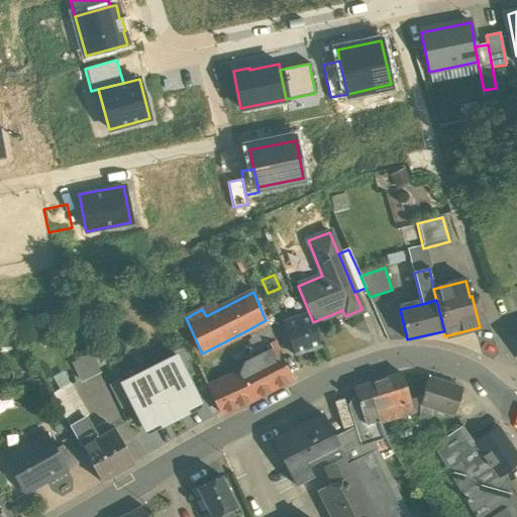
[(310,315),(284,324),(294,355),(321,346),(313,322),(310,315)]
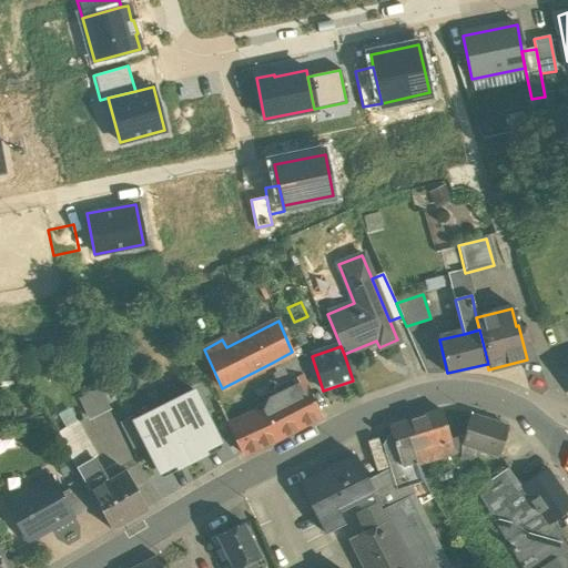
[(292,352),(272,363),(276,373),(274,374),(285,398),(308,389),(292,352)]
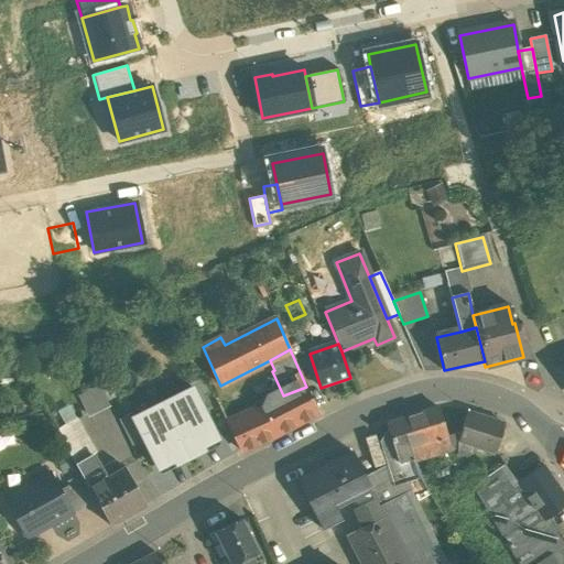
[(191,388),(201,409),(214,402),(202,379),(188,386),(191,388)]
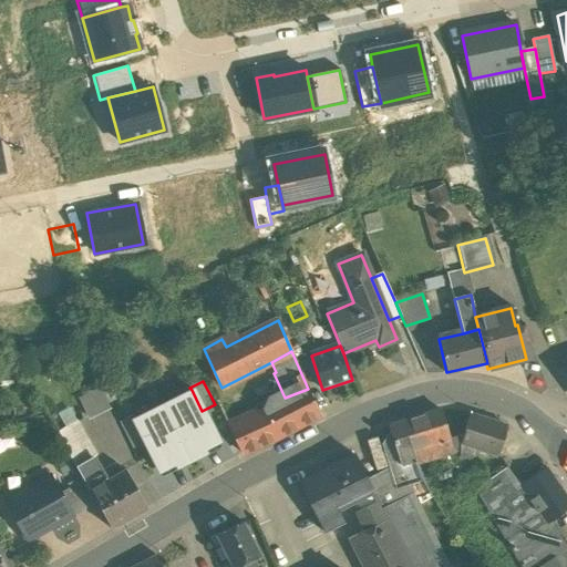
[(78,395),(86,416),(110,406),(102,385),(78,395)]
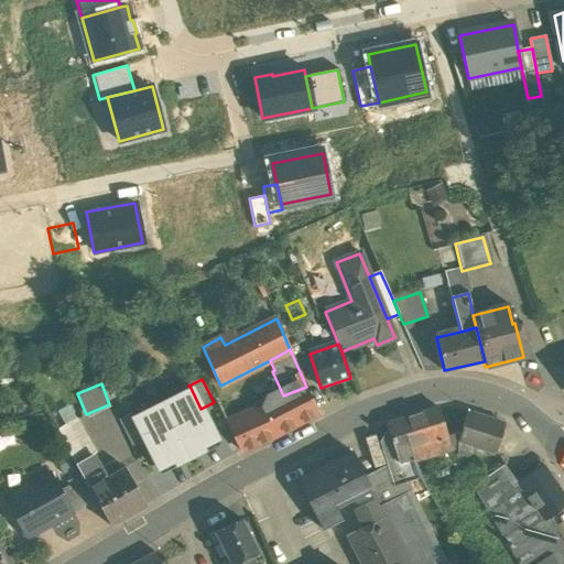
[(283,397),(279,399),(277,394),(253,407),(255,411),(227,424),(240,451),(269,438),(317,412),(306,387),(283,396),(283,397)]
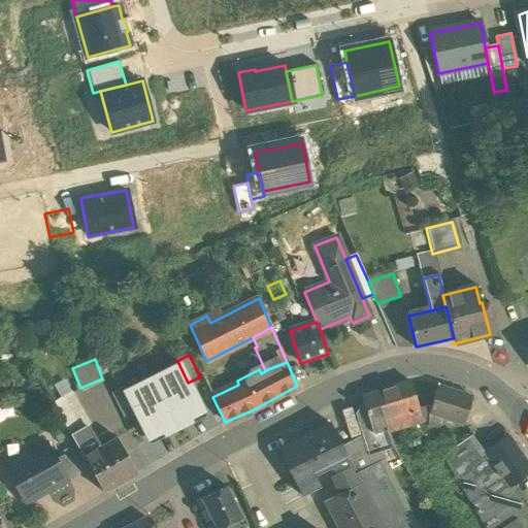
[(178,363),(152,376),(177,427),(204,414),(188,383),(178,363)]
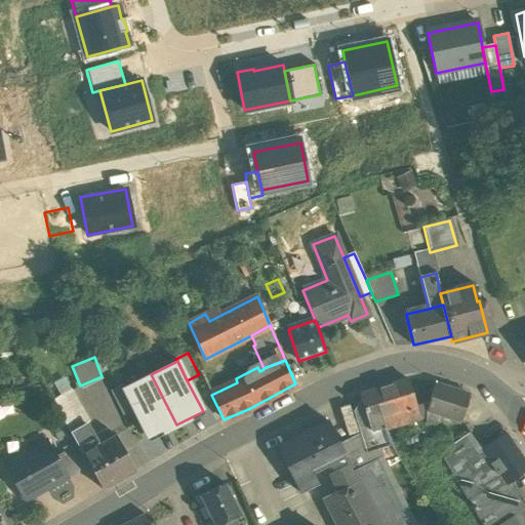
[(149,439),(176,425),(151,374),(124,388),(134,409),(149,439)]
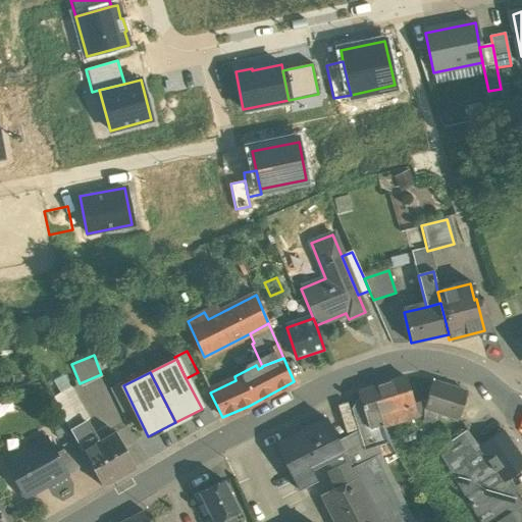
[(405,377),(359,392),(363,405),(352,409),(360,435),(366,459),(375,455),(379,453),(376,444),(388,439),(383,427),(378,414),(413,404),(405,377)]
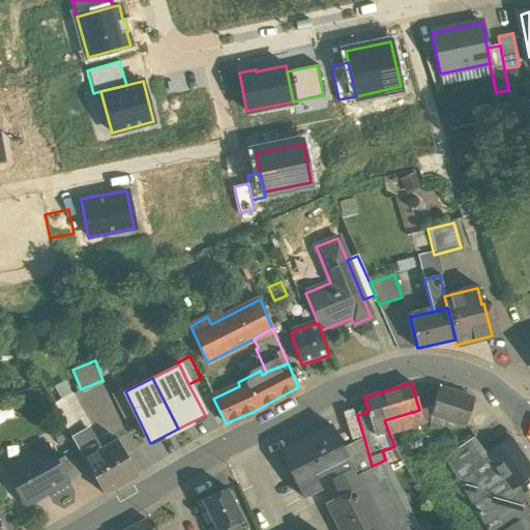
[(473,399),(439,387),(433,406),(430,415),(431,415),(465,427),(473,399)]
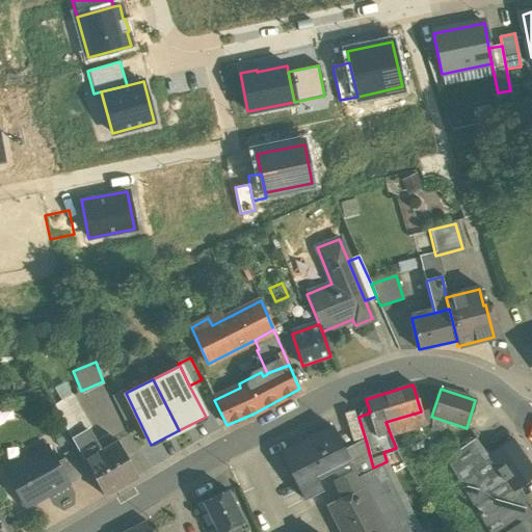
[(125,421),(136,415),(126,393),(124,391),(112,397),(125,421)]
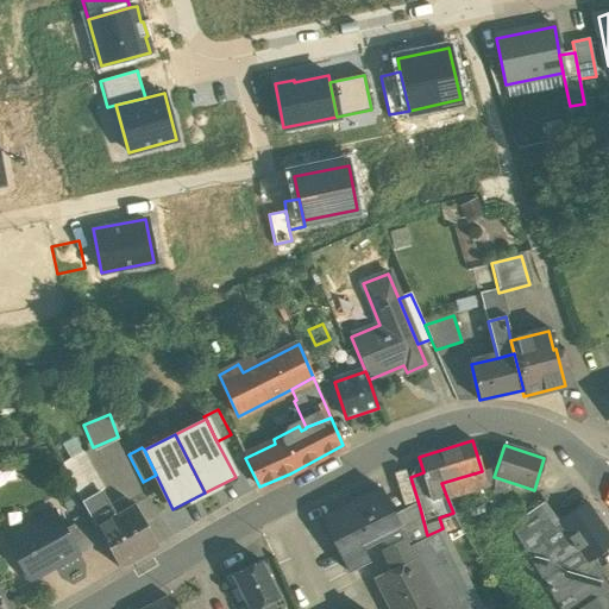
[(482,471),(487,487),(495,484),(495,477),(494,477),(497,466),(482,471)]
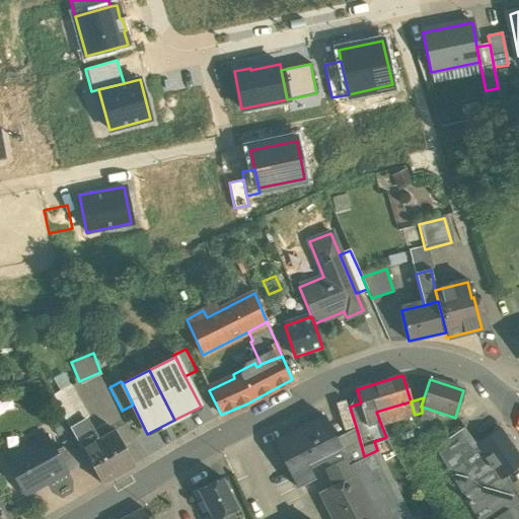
[(411,401),(376,412),(381,425),(415,415),(411,401)]
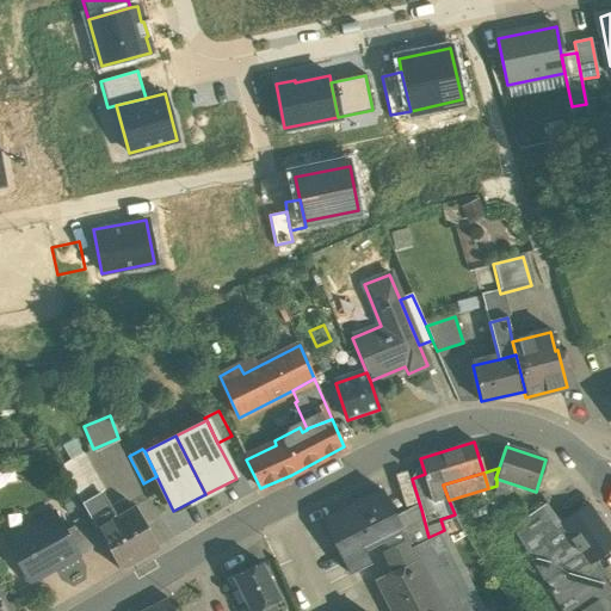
[(106,501),(92,476),(73,487),(87,514),(96,529),(112,519),(103,503),(106,501)]
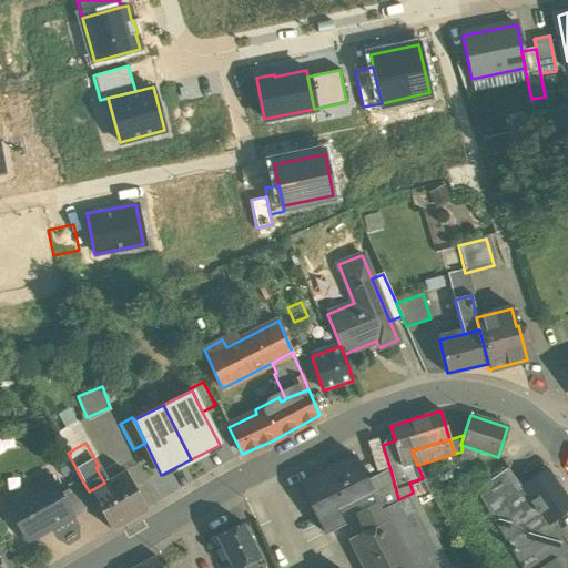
[(354,456),(300,484),(324,533),(343,523),(336,509),(352,501),(372,492),(367,482),(354,456)]
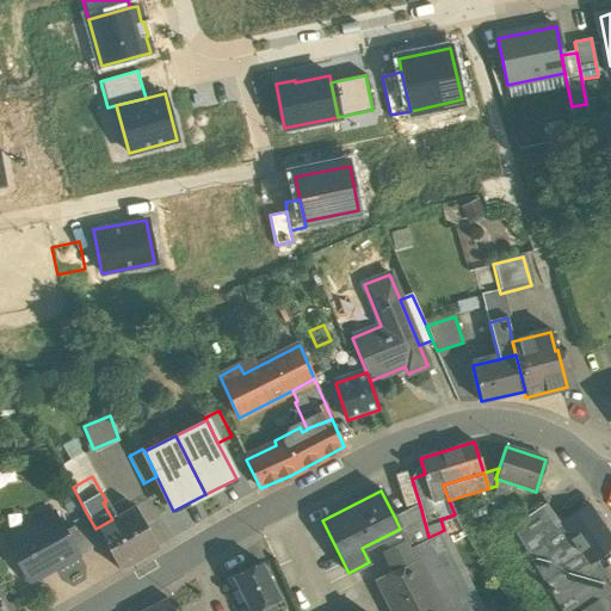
[(524,519),(512,528),(560,610),(610,610),(610,585),(596,560),(590,565),(560,524),(560,523),(545,504),(524,519)]
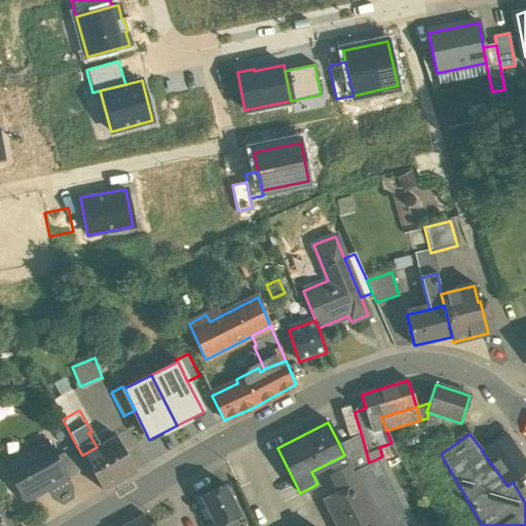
[(482,450),(482,451),(508,486),(513,482),(525,472),(525,462),(506,434),(482,450)]
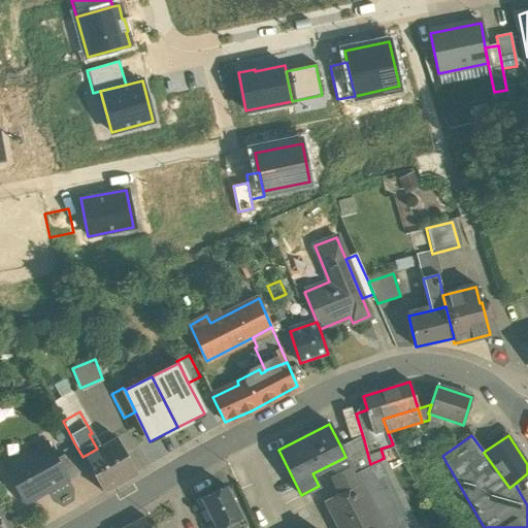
[(97,449),(83,457),(89,467),(89,468),(103,492),(136,472),(116,437),(97,449)]
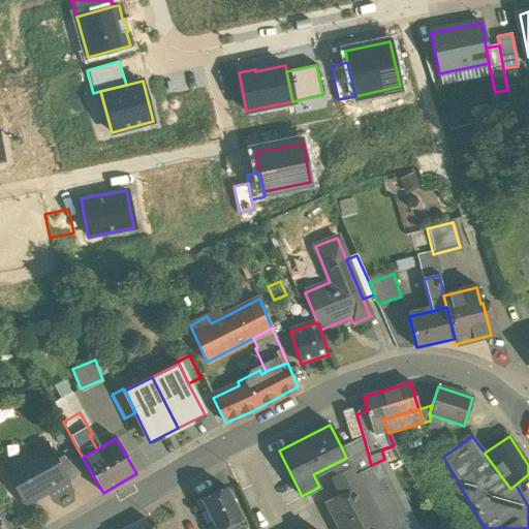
[(447,438),(424,449),(430,463),(443,457),(454,449),(447,438)]
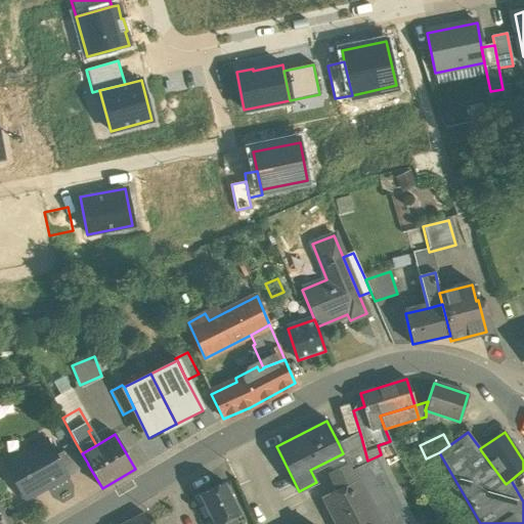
[(361,437),(339,444),(343,453),(349,466),(367,461),(361,437)]
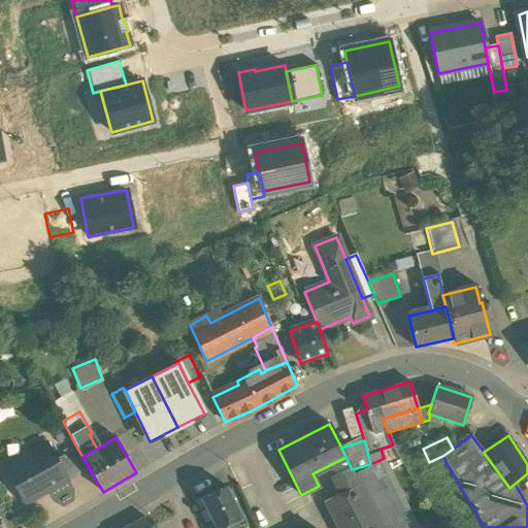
[(57,459),(46,442),(29,453),(30,456),(6,469),(25,503),(68,481),(57,459)]
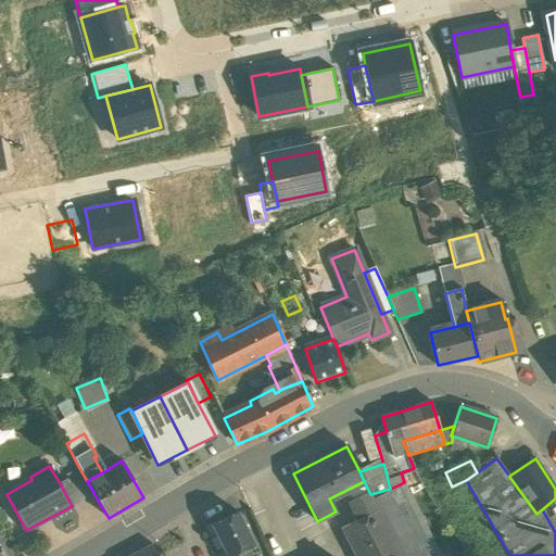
[(79,468),(67,475),(70,478),(60,483),(72,506),(93,492),(87,481),(79,468)]
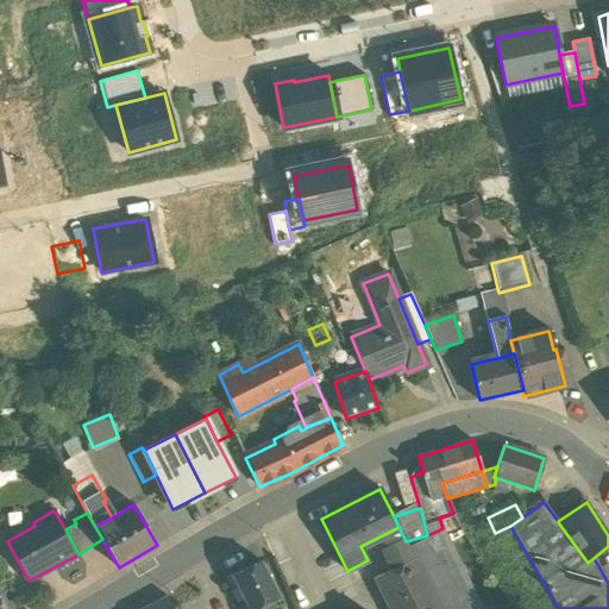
[(399,527),(377,538),(393,570),(414,558),(406,541),(399,527)]
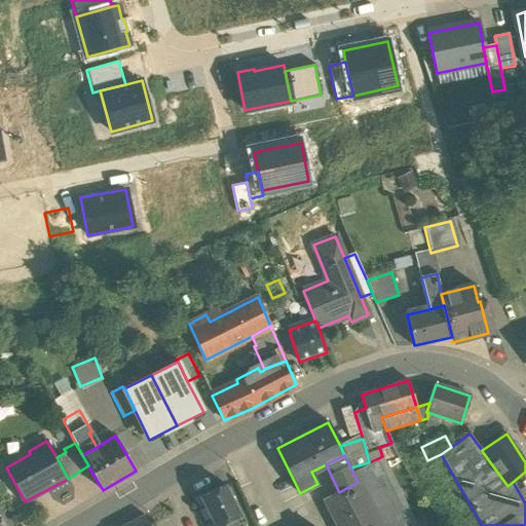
[(410,525),(378,458),(369,462),(350,467),(358,482),(379,525),(410,525)]
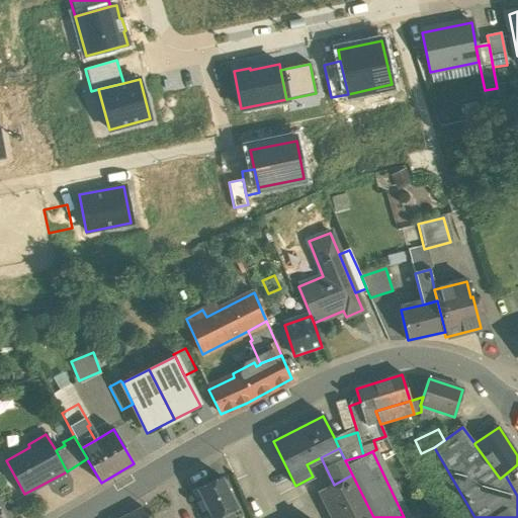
[(373,517),(352,475),(334,485),(321,492),(334,517),(373,517)]
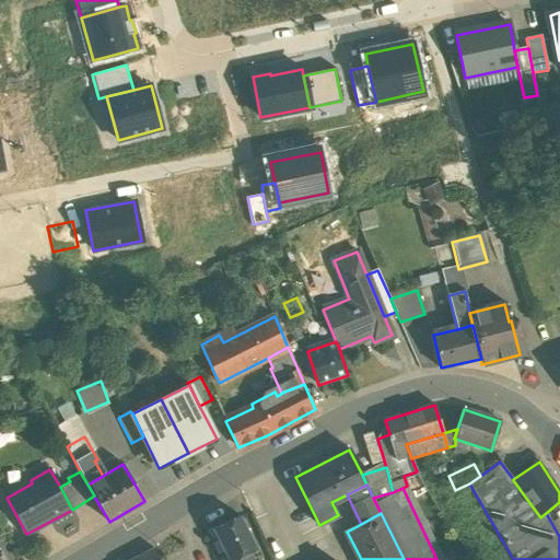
[(238,515),(212,527),(229,559),(253,559),(248,551),(255,548),(238,515)]
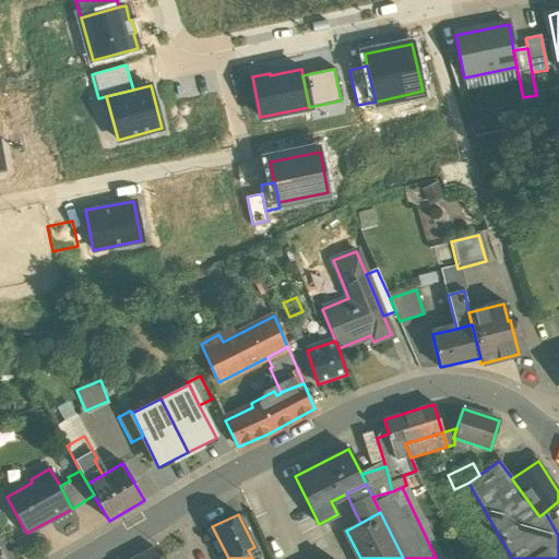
[(158,558),(153,547),(128,558),(158,558)]
